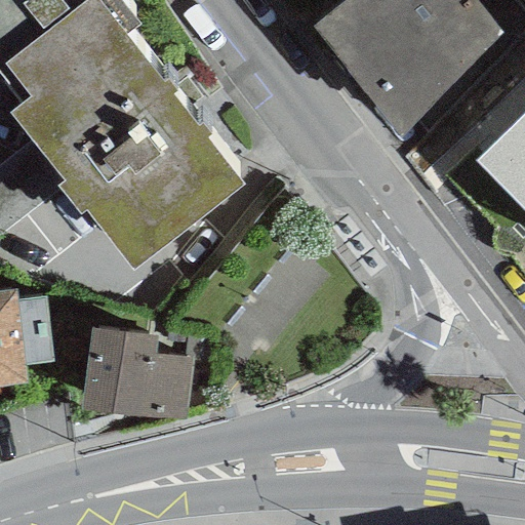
[(0,0),(0,78),(21,105),(30,97),(4,65),(86,0),(97,0),(125,35),(138,26),(117,0),(0,0)]
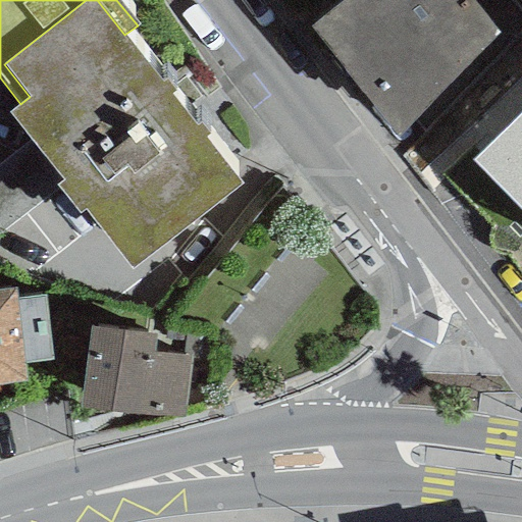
[(85,211),(131,270),(241,185),(204,139),(209,135),(200,123),(196,126),(170,94),(174,91),(165,80),(162,83),(124,35),(97,0),(86,0),(4,64),(30,97),(20,104),(9,113),(62,180),(56,186),(80,215),(85,211)]
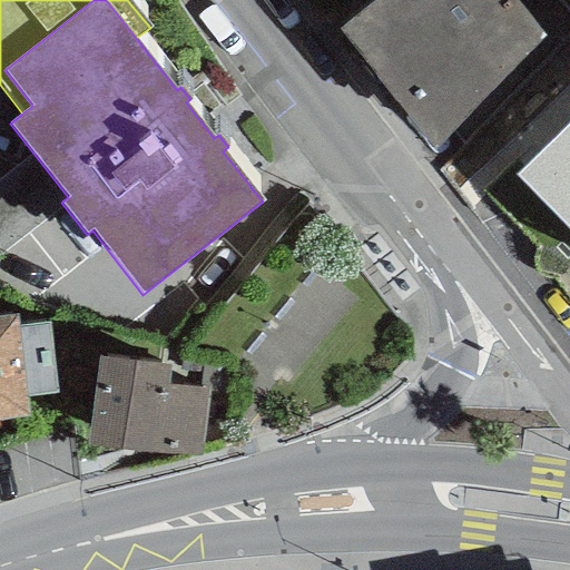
[(375,0),(338,28),(433,148),(451,130),(463,145),(569,38),(569,17),(557,0),(375,0)]
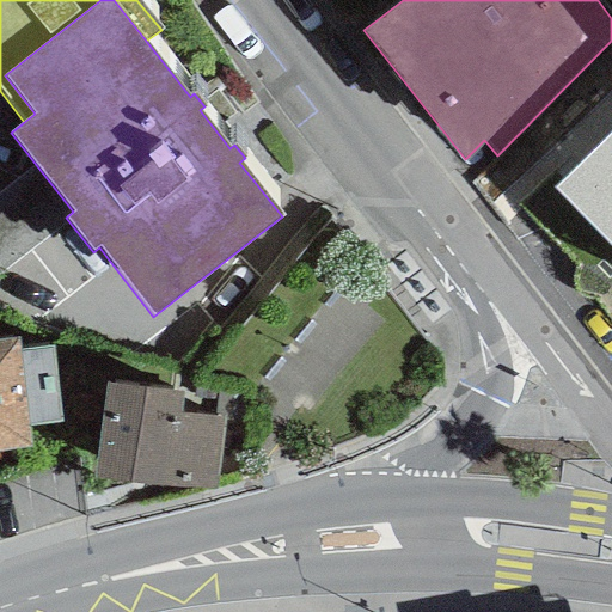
[(611,133),(555,189),(611,248),(611,133)]
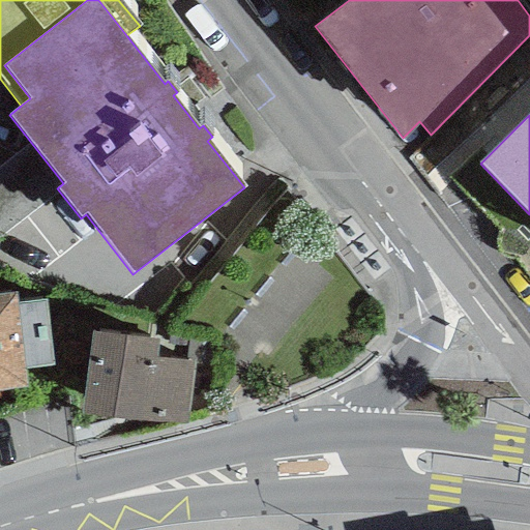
[(50,245),(79,225),(21,142),(0,156),(0,222),(22,206),(50,245)]
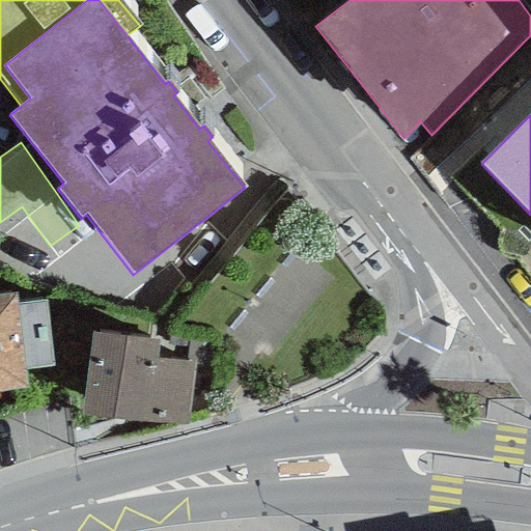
[(0,391),(25,389),(23,371),(54,368),(47,302),(16,305),(16,294),(0,296),(0,391)]
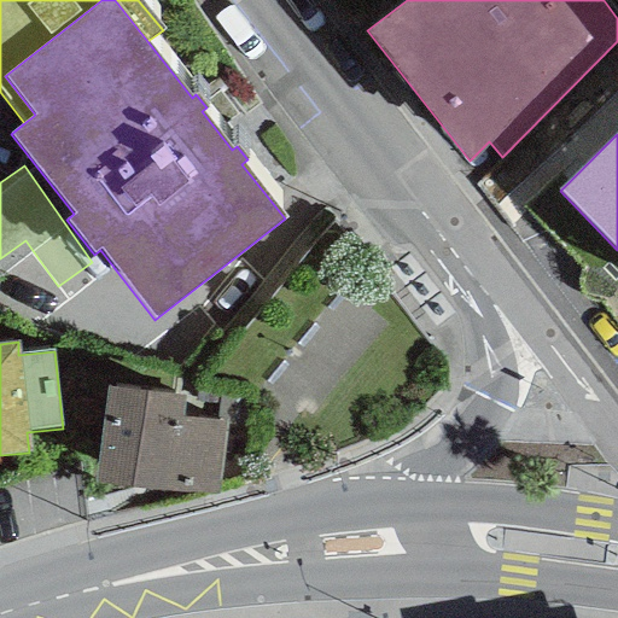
[(108,386),(94,484),(216,494),(225,420),(182,418),(184,396),(108,386)]
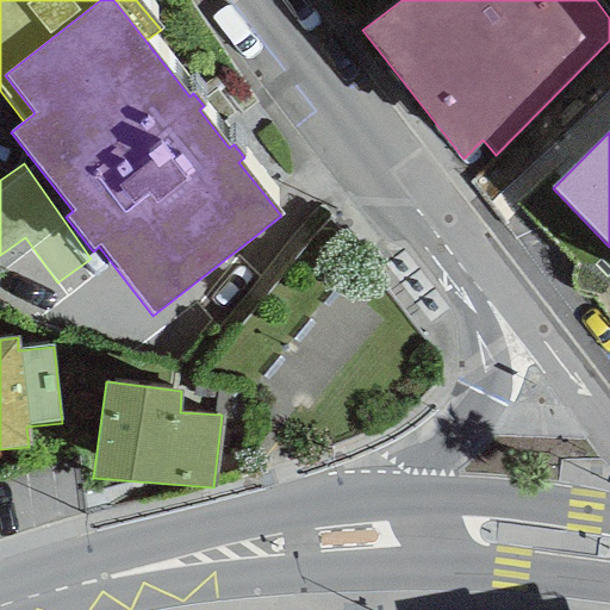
All buildings are outlined.
